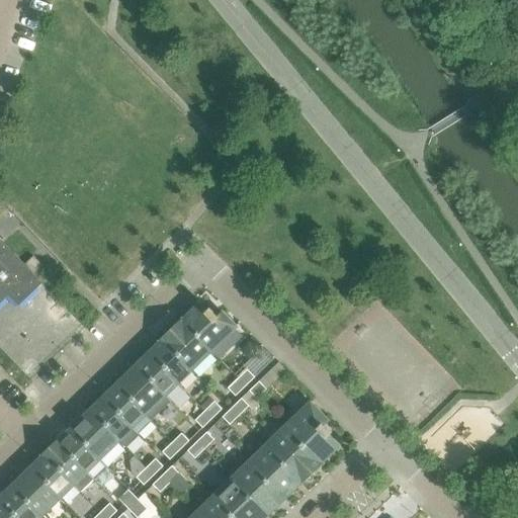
[(0,305),(9,296),(18,306),(42,283),(25,265),(3,242),(0,244),(0,305)]
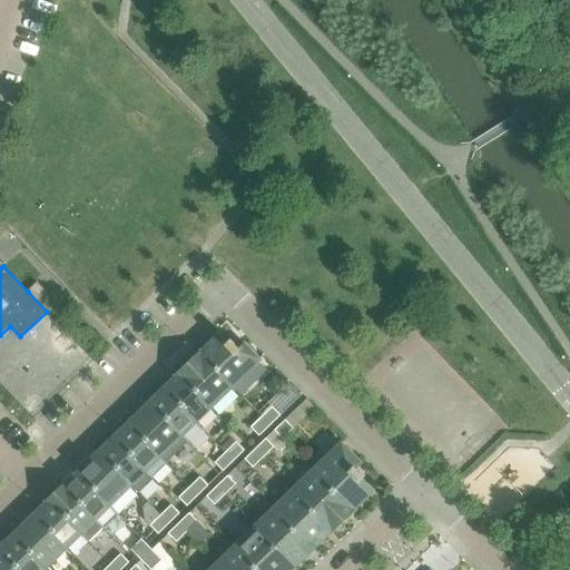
[(48,293),(37,282),(28,292),(38,302),(48,293)]
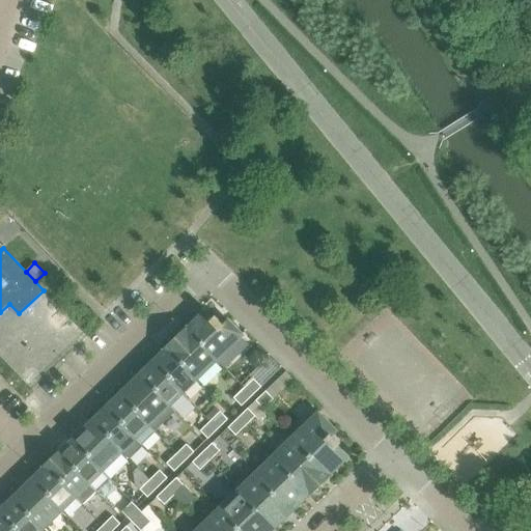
[(216,361),(242,335),(227,320),(222,325),(215,316),(213,318),(205,311),(188,329),(186,328),(185,328),(216,361)]
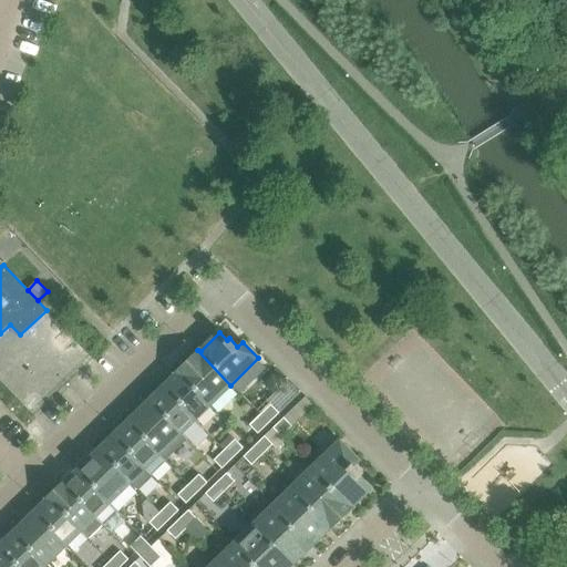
[(230,385),(197,350),(176,371),(209,405),(230,385)]
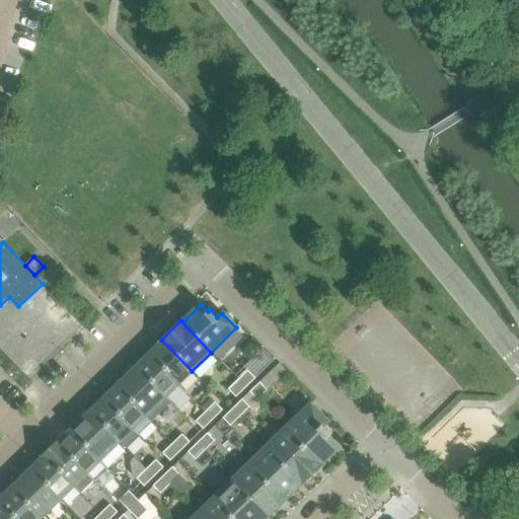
[(192,371),(161,340),(160,341),(161,343),(149,355),(178,384),(192,371)]
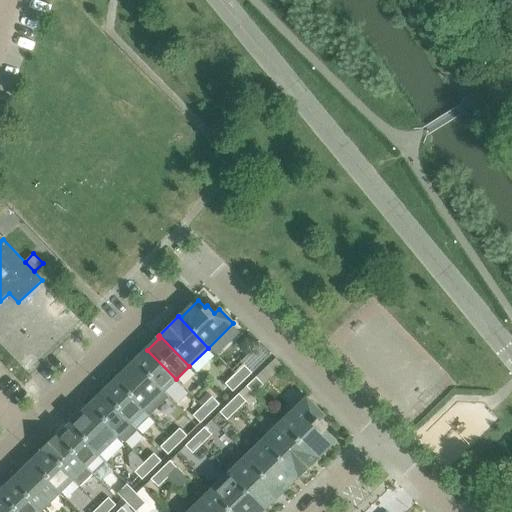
[(176,379),(147,350),(131,365),(160,395),(165,400),(181,384),(176,379)]
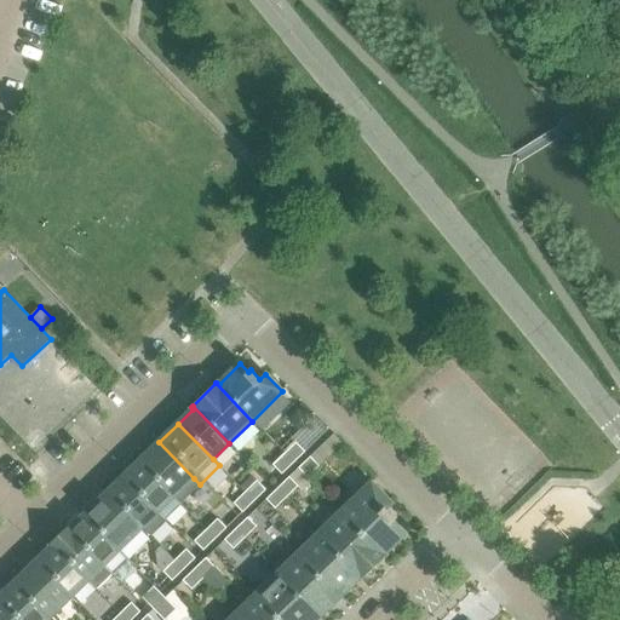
[(194,478),(159,442),(139,461),(174,497),(194,478)]
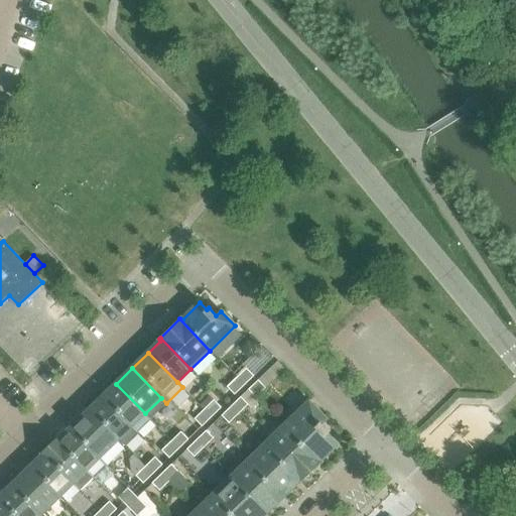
[(244,385),(254,376),(247,369),(237,378),(244,385)]
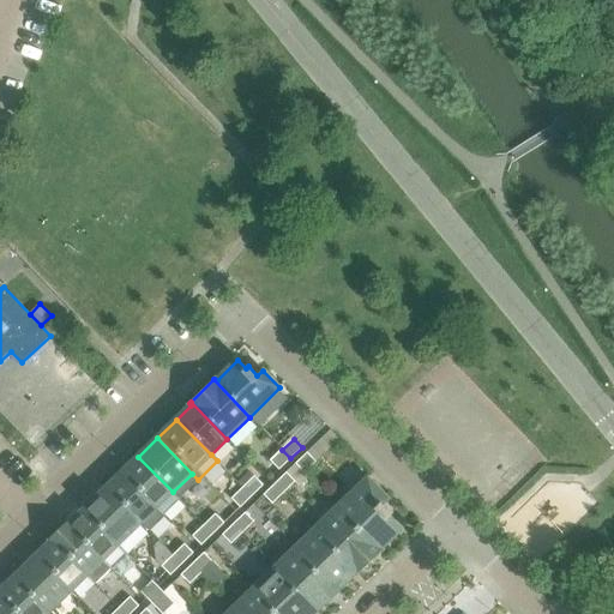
[(280,470),(290,458),(282,450),(270,461),(280,470)]
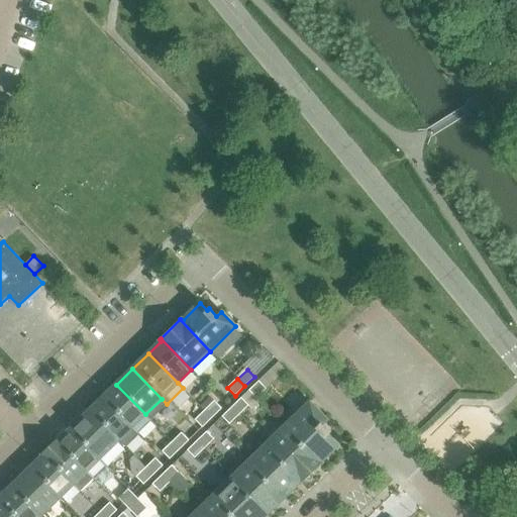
[(256,398),(267,389),(259,381),(249,391),(256,398)]
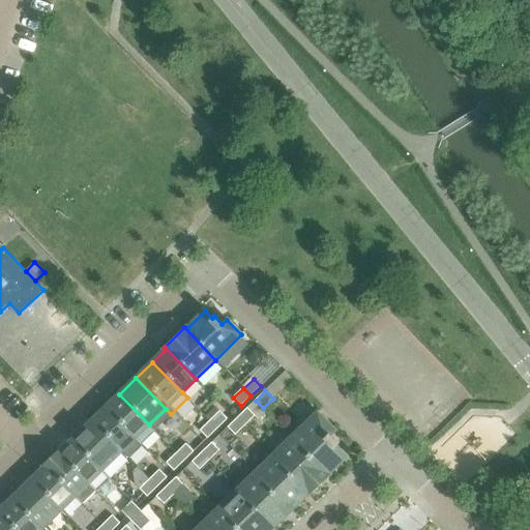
[(153,430),(149,424),(119,394),(106,408),(136,438),(140,443),(153,430)]
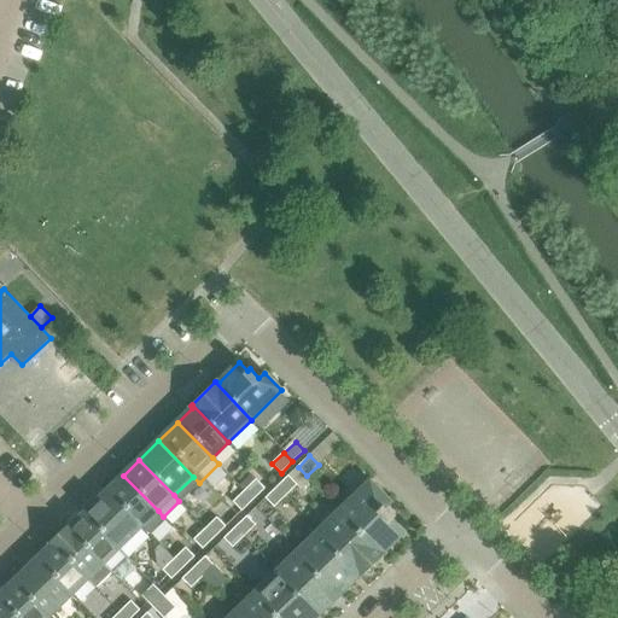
[(158,511),(123,476),(108,490),(143,526),(158,511)]
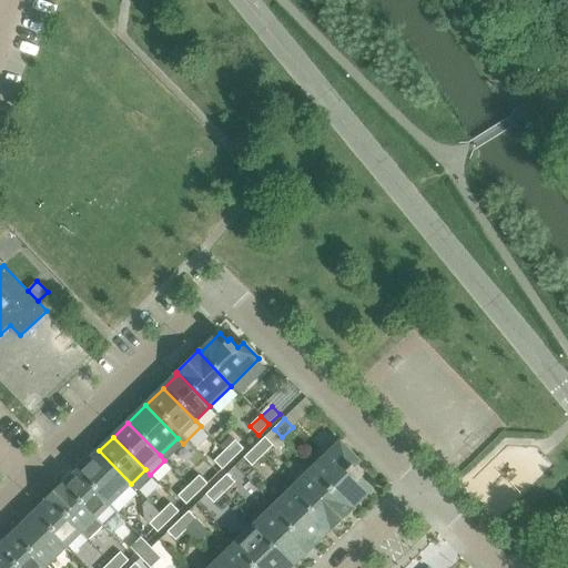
[(263,456),(273,446),(265,437),(254,447),(263,456)]
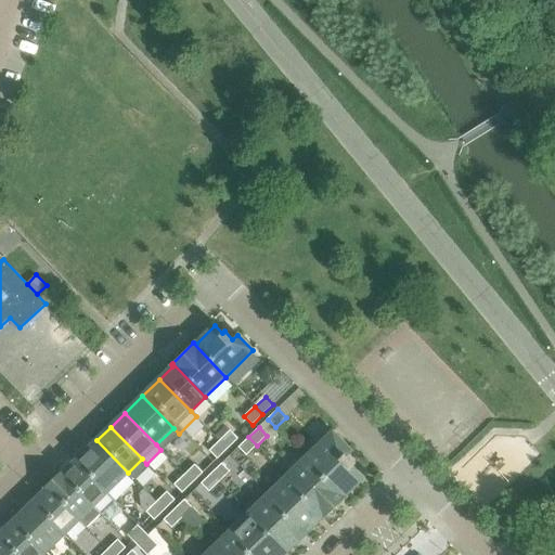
[(228,449),(239,439),(230,430),(220,440),(228,449)]
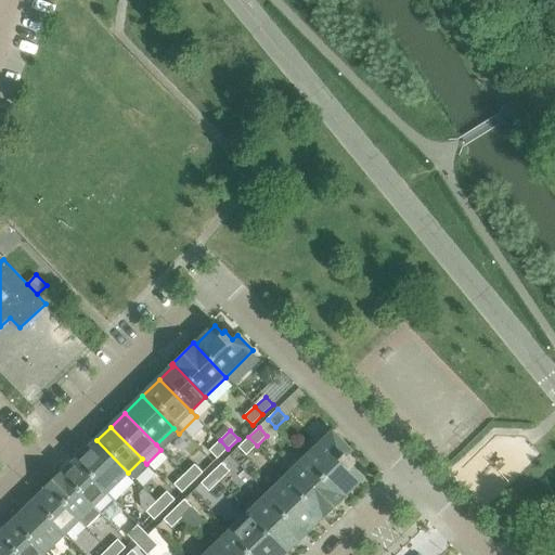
[(352,466),(355,464),(347,455),(351,451),(333,431),(306,459),(345,499),(346,498),(345,497),(363,477),(352,466)]
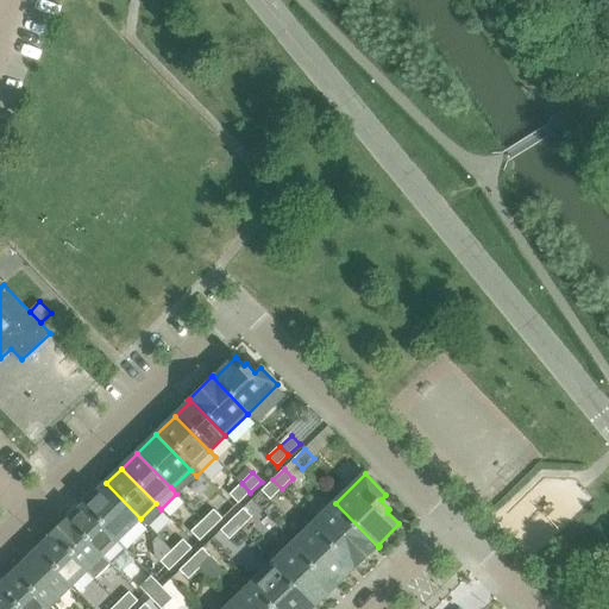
[(270,500),(282,489),(272,479),(262,491),(270,500)]
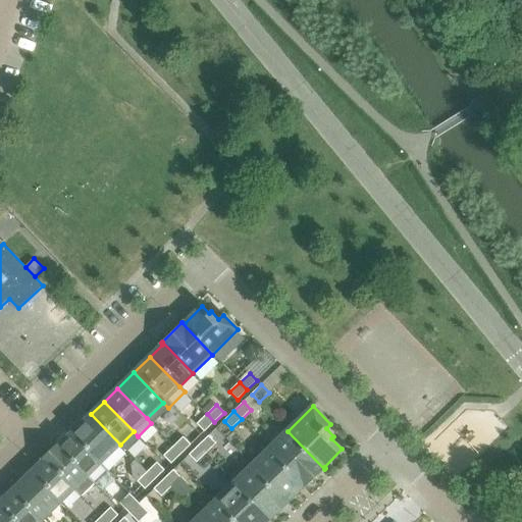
[(120,445),(91,414),(74,430),(104,460),(120,445)]
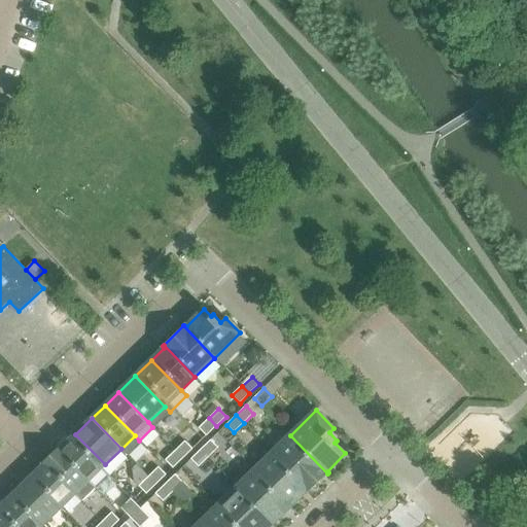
[(207,435),(216,426),(209,418),(199,428),(207,435)]
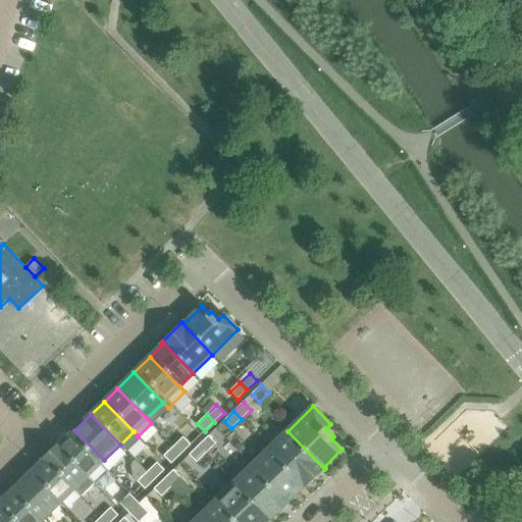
[(108,465),(104,460),(74,430),(59,446),(57,444),(56,445),(87,476),(92,480),(108,465)]
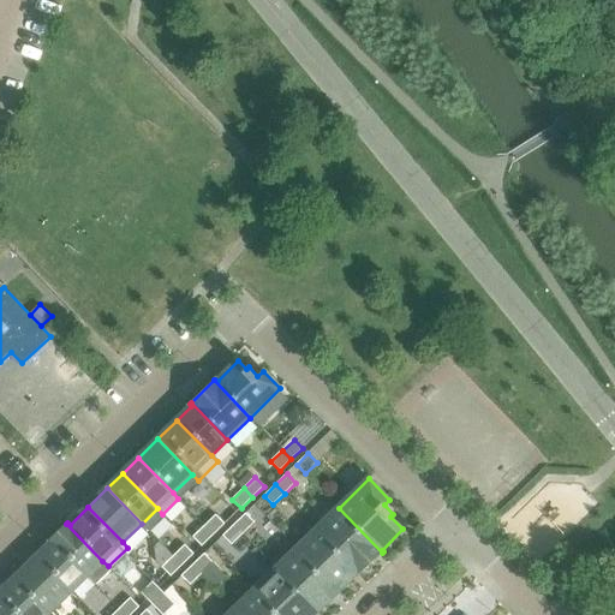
[(382,553),(339,508),(317,527),(362,573),(382,553)]
